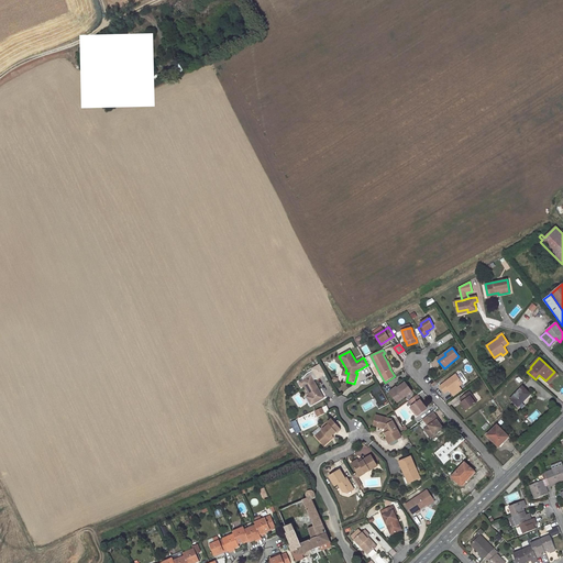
[(311,376),(313,381),(326,374),(320,364),(312,368),(312,370),(313,371),(311,372),(308,373),(305,376),(304,377),(302,378),(304,381),(311,376)]
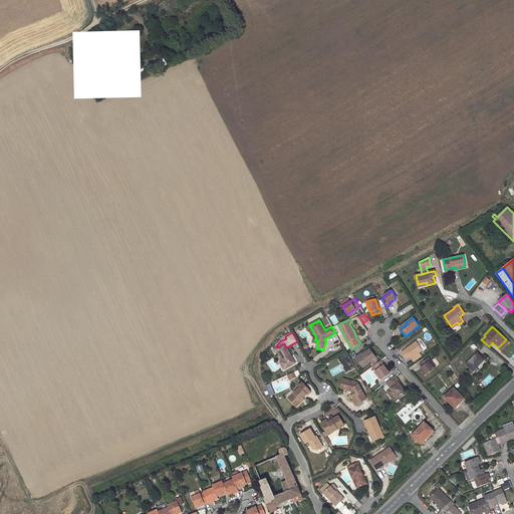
[(506,339),(498,347),(501,350),(508,341),(506,339)]
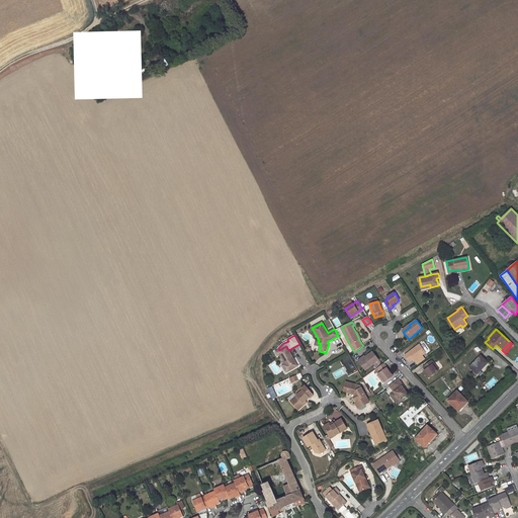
[(420,344),(405,356),(409,362),(413,359),(415,361),(422,355),(426,352),(420,344)]
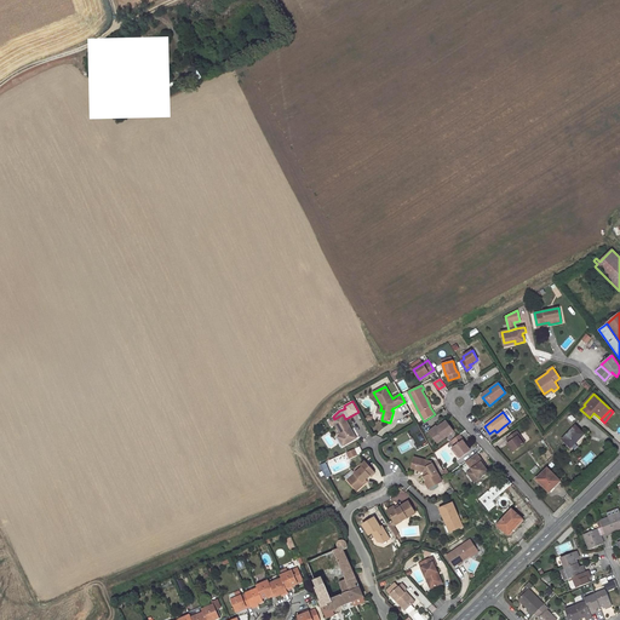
[(334,419),(329,422),(332,426),(334,425),(342,436),(346,445),(356,438),(345,419),(343,414),(334,419)]
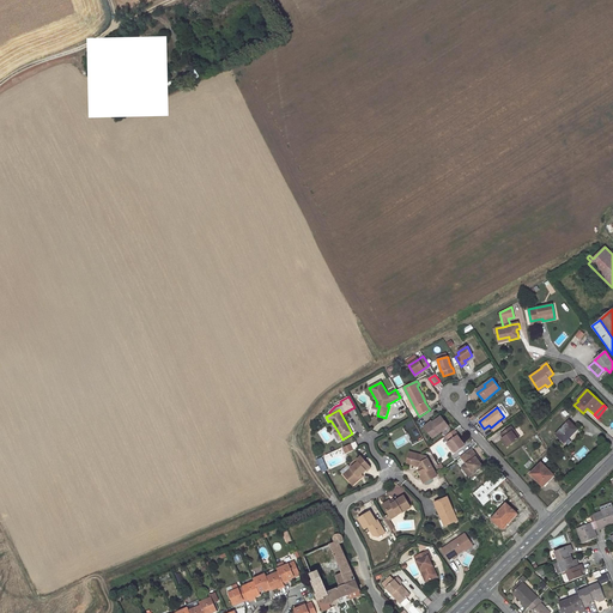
[(434,424),(426,429),(432,438),(449,426),(442,417),(432,423),(434,424)]
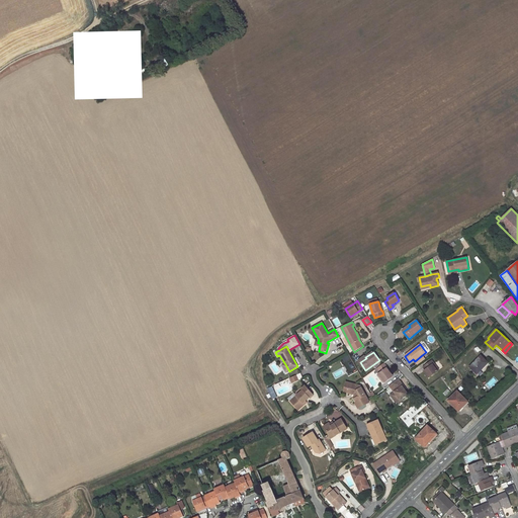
[(422,355),(415,361),(418,364),(425,359),(422,355)]
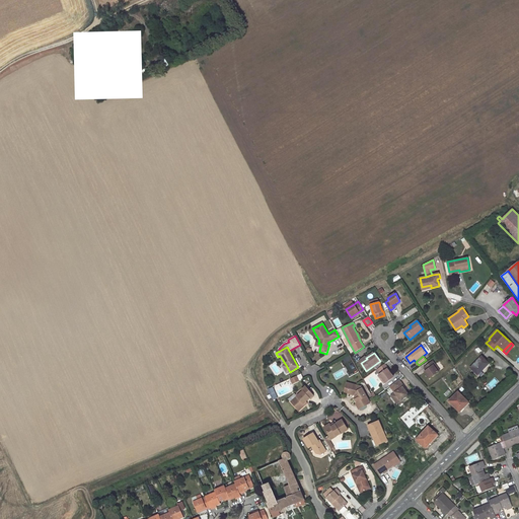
[(477,375),(490,363),(482,356),(470,368),(477,375)]
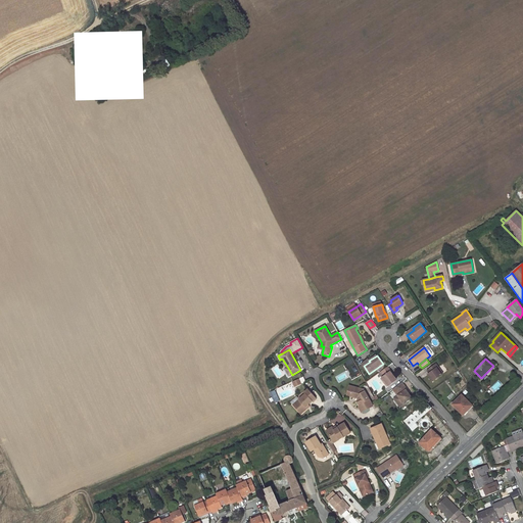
[(436,364),(429,370),(431,373),(429,374),(428,375),(433,381),(442,375),(437,369),(438,368),(436,364)]
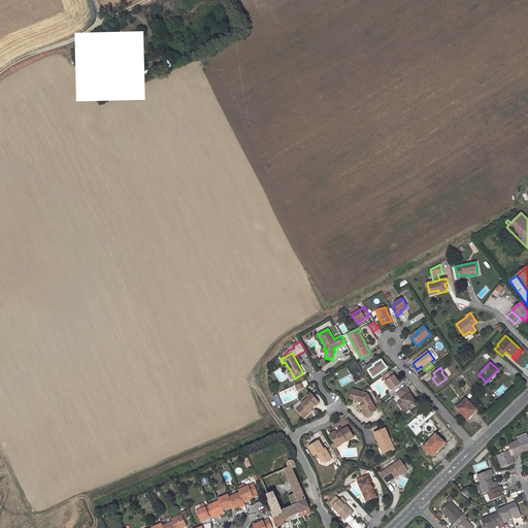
[(392,370),(383,376),(387,382),(392,389),(392,390),(400,384),(394,375),(395,374),(392,370)]
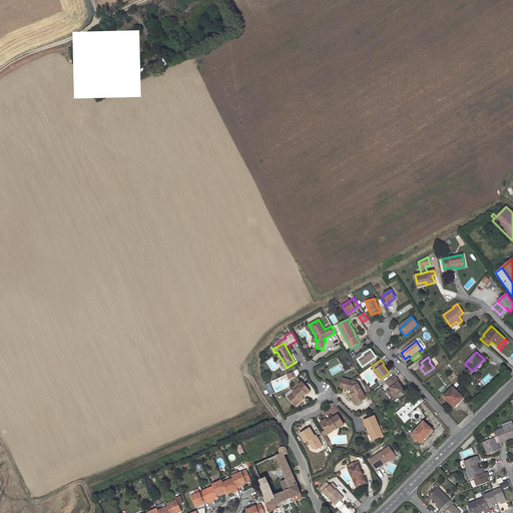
[(394,390),(389,394),(393,399),(404,390),(401,386),(399,383),(400,382),(395,376),(389,380),(394,387),(392,388),(394,390)]
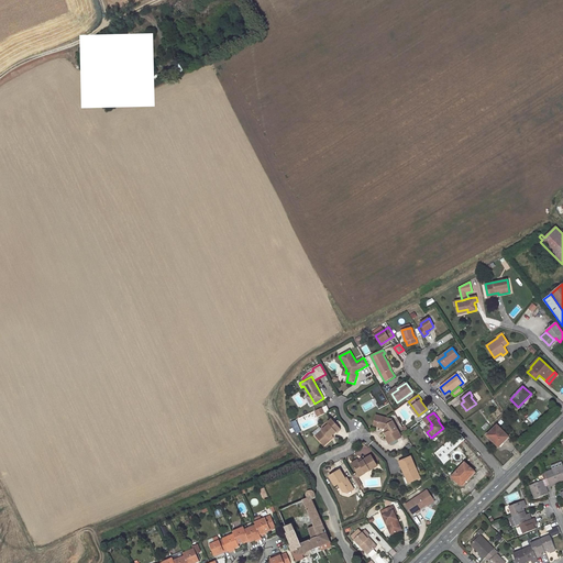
[(388,419),(379,417),(377,424),(378,427),(385,429),(386,428),(387,430),(386,430),(387,432),(386,433),(388,438),(387,439),(389,444),(401,438),(393,421),(389,424),(387,422),(388,419)]
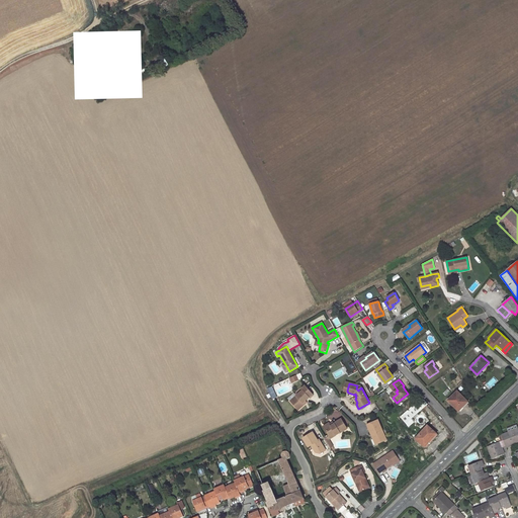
[(303,391),(296,396),(297,398),(292,403),(298,410),(305,405),(304,403),(306,401),(313,395),(305,385),(301,389),(303,391)]
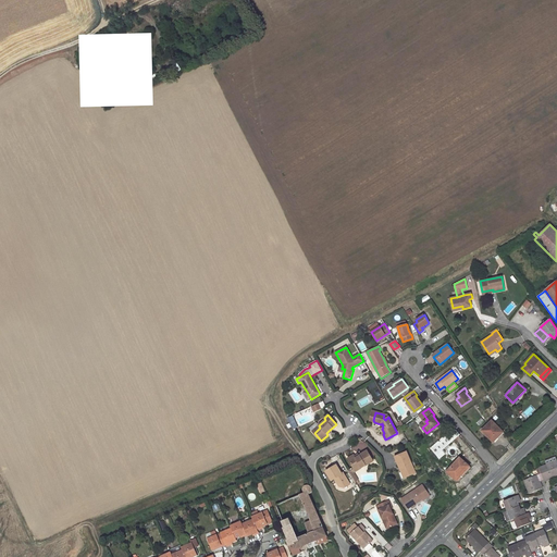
[(504,432),(492,421),(482,431),(493,442),(504,432)]
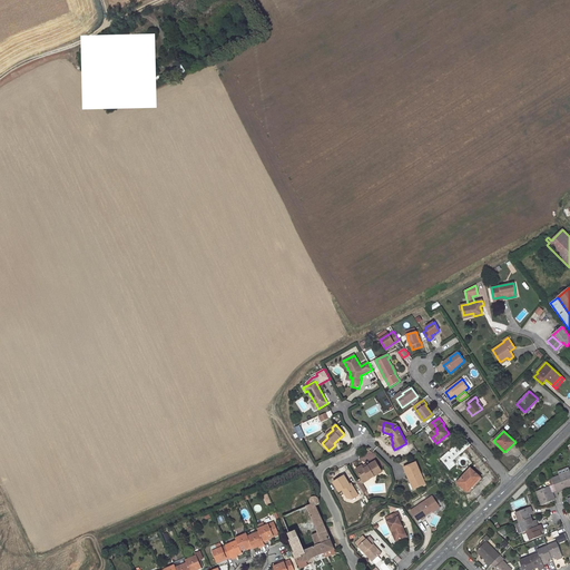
[(324,433),(317,439),(322,443),(327,438),(326,435),(324,433)]
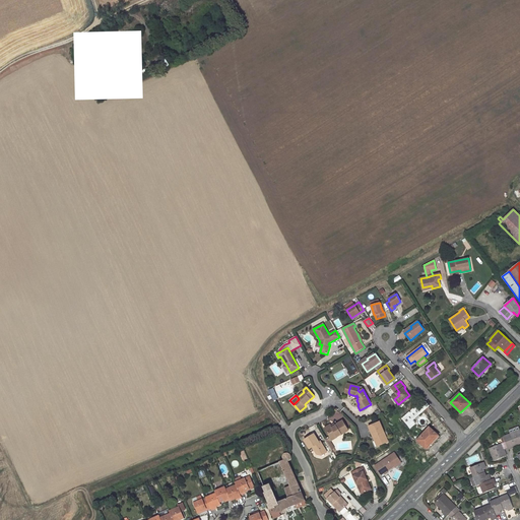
[(425,401),(403,419),(408,426),(409,428),(414,425),(412,421),(430,406),(425,401)]
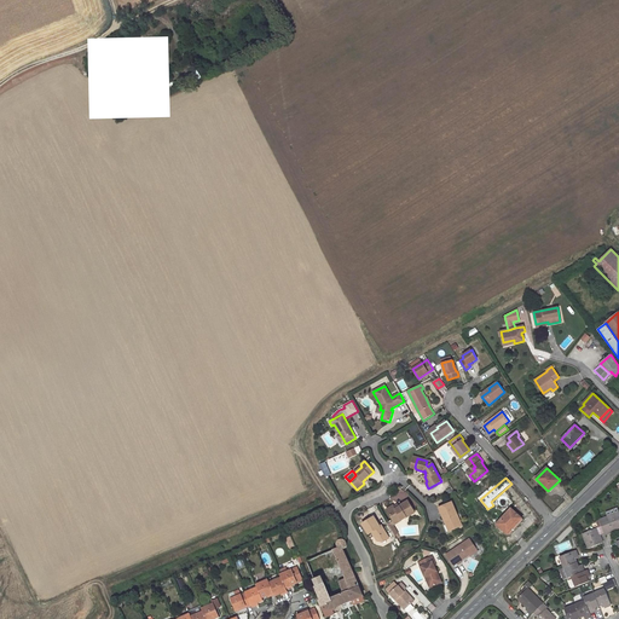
[(393,505),(387,509),(394,521),(400,518),(401,520),(406,518),(415,513),(409,501),(399,505),(400,507),(399,507),(395,509),(394,507),(393,505)]
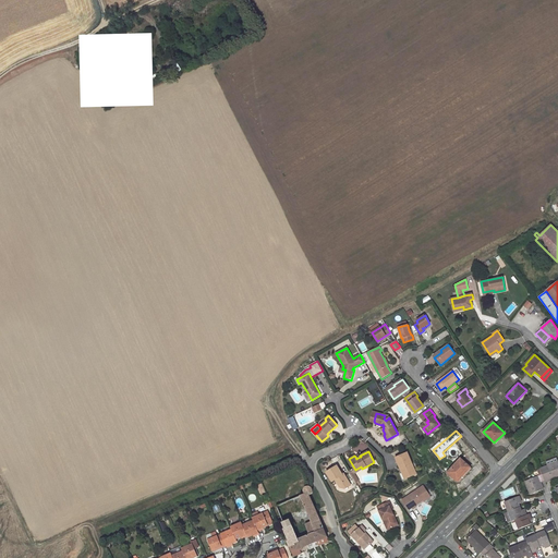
[(408,452),(396,458),(400,468),(402,469),(407,478),(416,474),(408,452)]
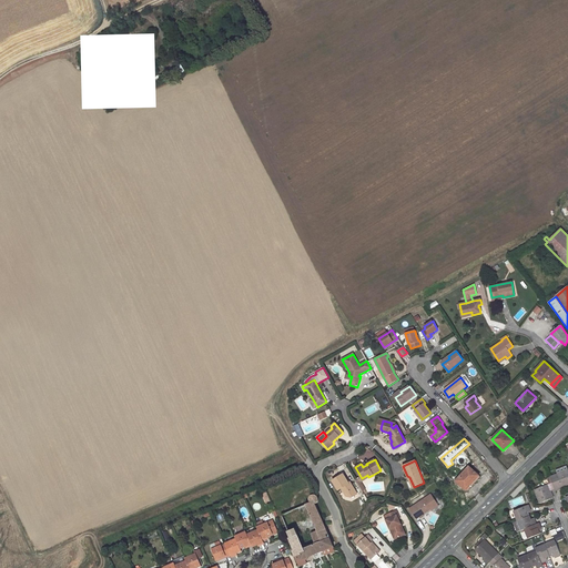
[(466,490),(479,476),(468,466),(456,480),(466,490)]
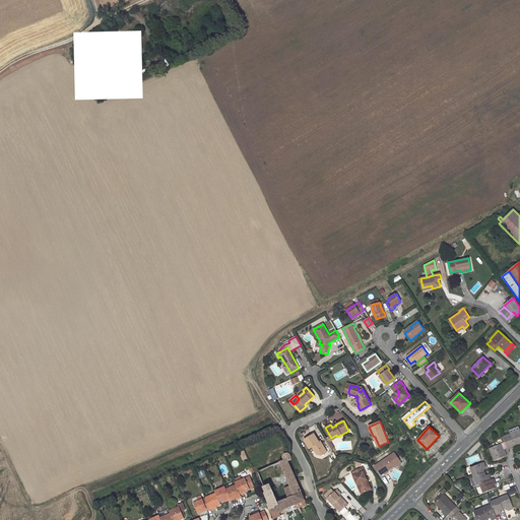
[(510,434),(503,437),(504,440),(505,442),(508,448),(508,449),(515,447),(514,446),(518,444),(518,443),(519,442),(519,430),(510,434)]
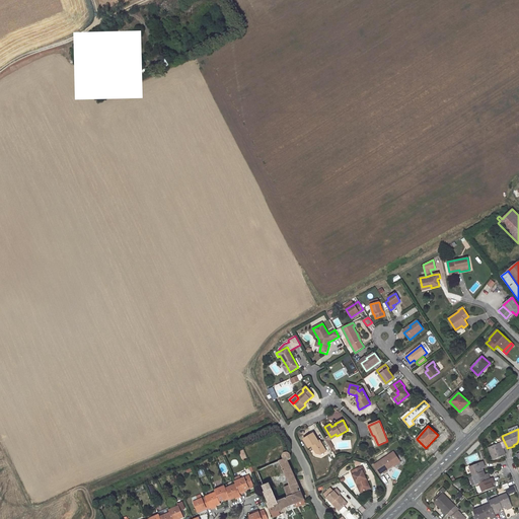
[(313,433),(304,439),(309,448),(312,446),(316,454),(320,455),(324,453),(322,449),(324,448),(321,443),(320,443),(318,441),(313,433)]
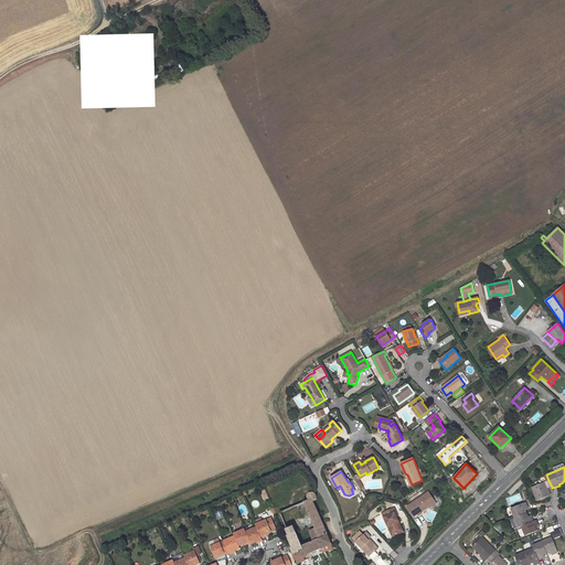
[(360,476),(354,479),(361,489),(363,487),(359,479),(366,475),(365,472),(360,476)]
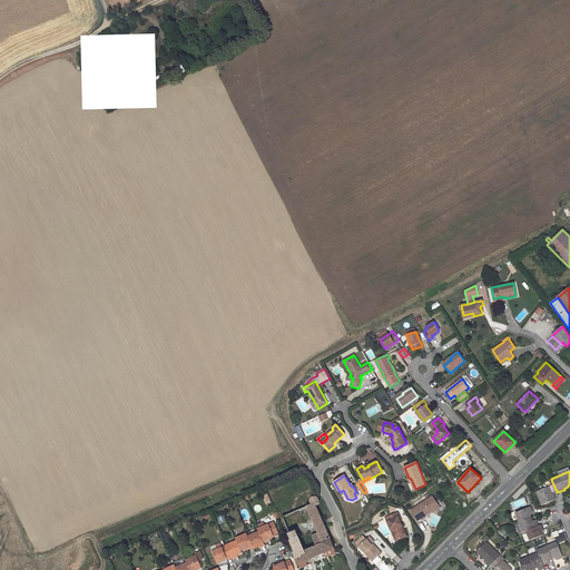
[(551,485),(537,492),(542,505),(554,500),(552,493),(553,493),(557,491),(553,484),(552,482),(550,483),(551,485)]
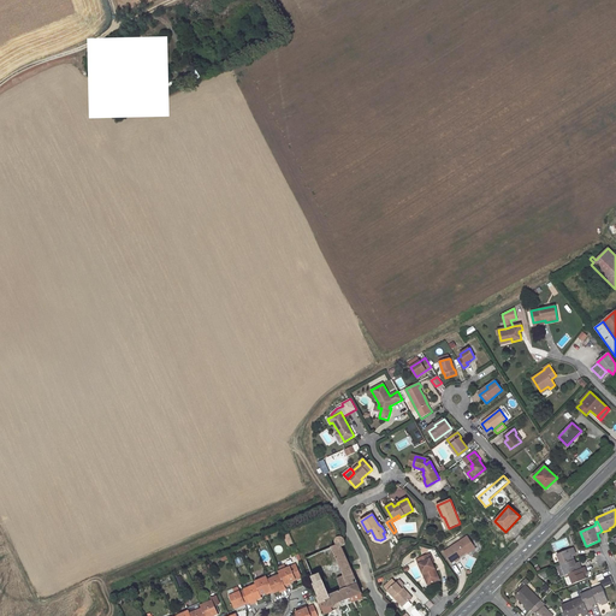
[(344,576),(337,579),(343,590),(347,588),(349,587),(357,584),(350,568),(348,569),(347,564),(349,563),(342,546),(343,545),(345,544),(345,543),(345,542),(345,539),(344,538),(342,537),(341,537),(338,538),(337,538),(336,539),(336,540),(336,542),(336,543),(337,545),(331,548),(344,576)]
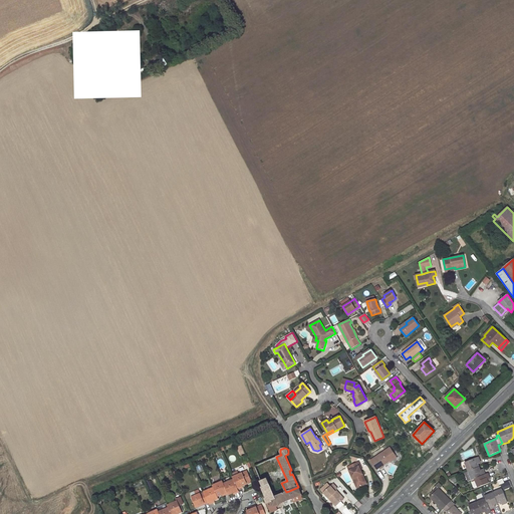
[(390,448),(370,461),(377,471),(382,467),(382,466),(390,461),(396,457),(390,448)]
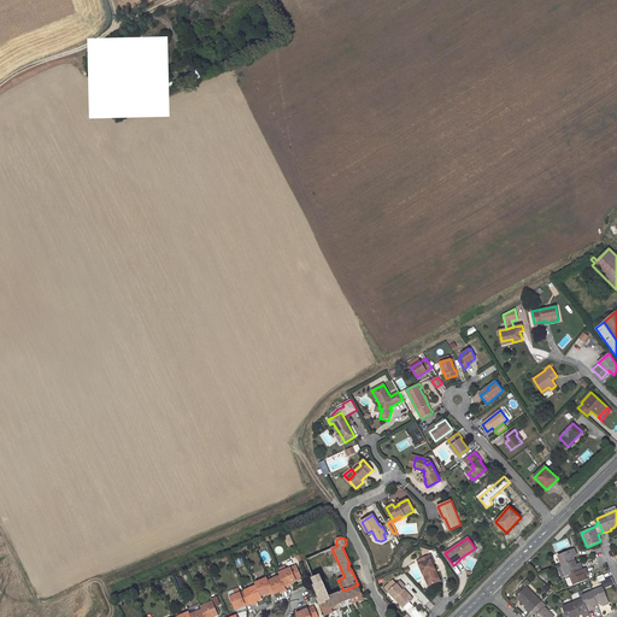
[(574,548),(558,554),(563,565),(575,560),(574,557),(576,556),(574,548)]
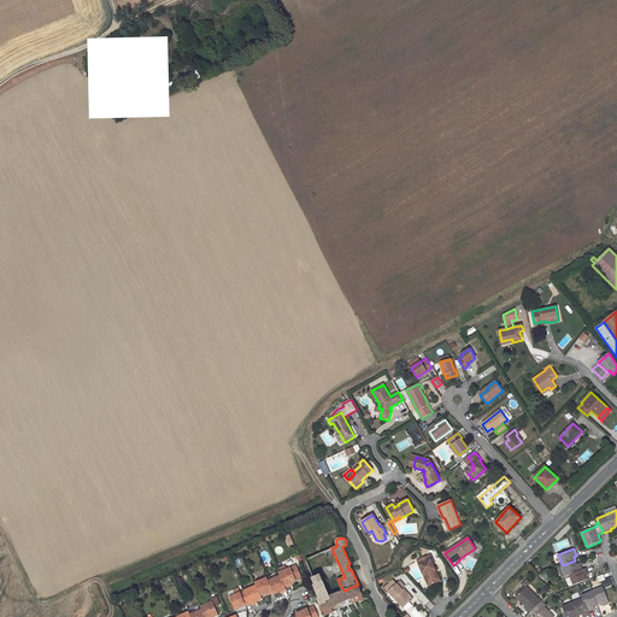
[(429,556),(417,560),(429,586),(439,581),(434,570),(435,569),(433,564),(429,556)]
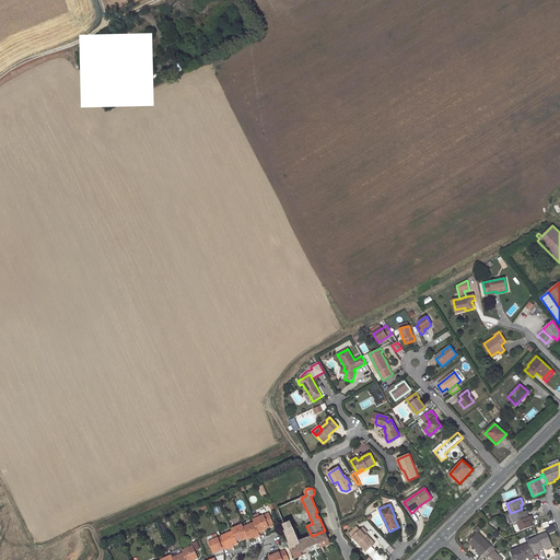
[(522,509),(511,513),(511,514),(506,515),(510,524),(514,522),(514,523),(517,522),(528,517),(526,511),(523,512),(522,509)]
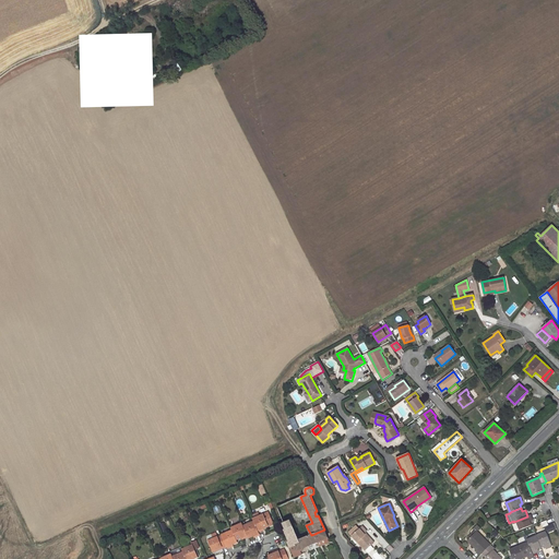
[(254,519),(253,519),(254,522),(259,533),(259,532),(263,531),(262,530),(274,524),(269,512),(260,516),(259,513),(252,515),(254,519)]
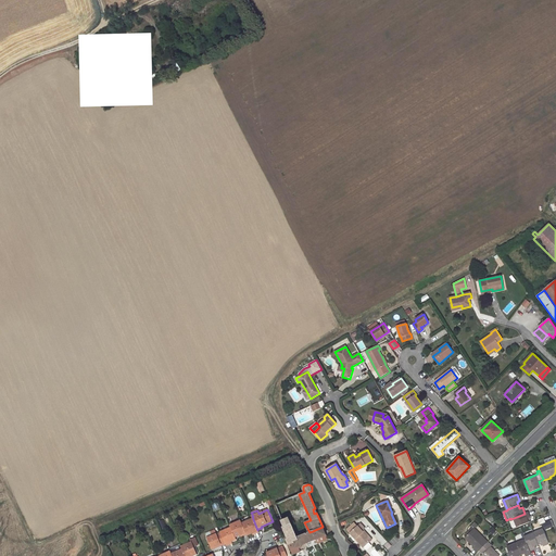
[(525,514),(514,518),(517,527),(529,522),(527,519),(530,518),(528,512),(525,514)]
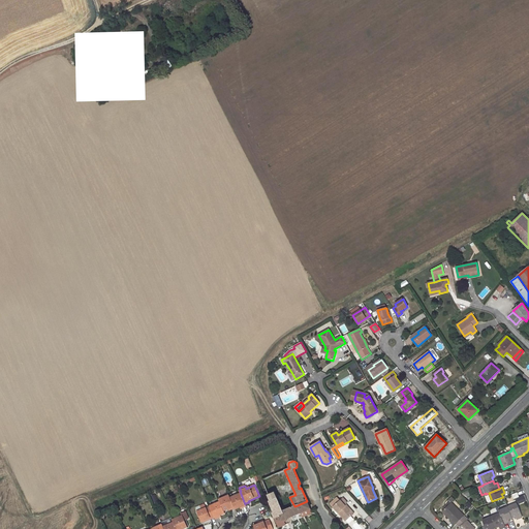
[(271,501),(270,501),(275,514),(273,514),(275,519),(280,517),(279,515),(284,514),(283,511),(275,492),(269,495),(271,501)]
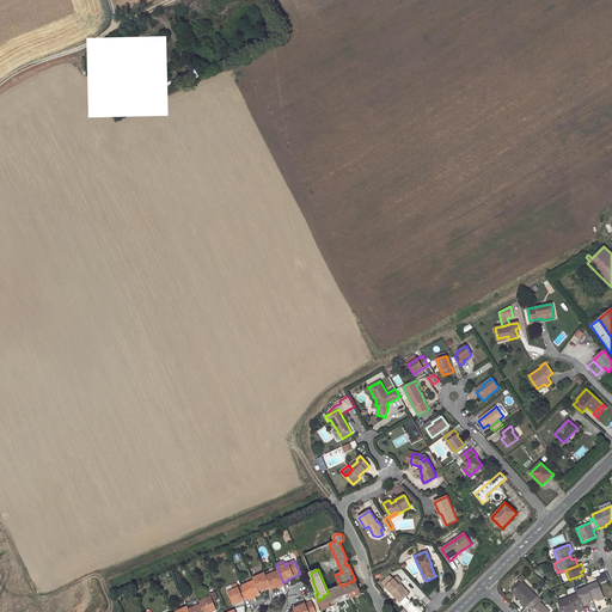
[(279,571),(267,576),(271,588),(273,589),(280,586),(281,588),(285,586),(283,582),(283,583),(279,571)]
